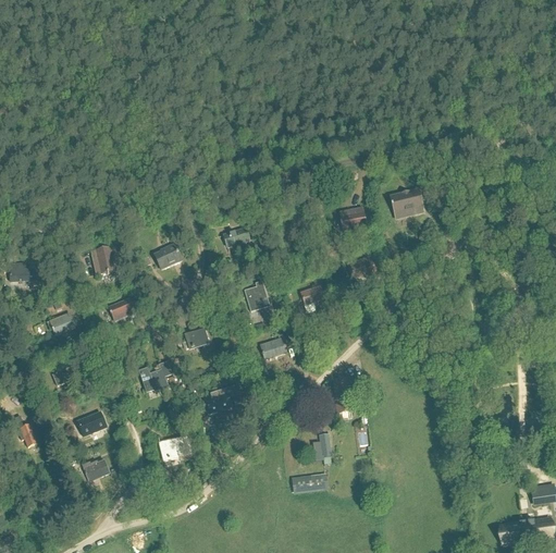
[(417,187),(391,194),(395,211),(421,205),(417,187)]
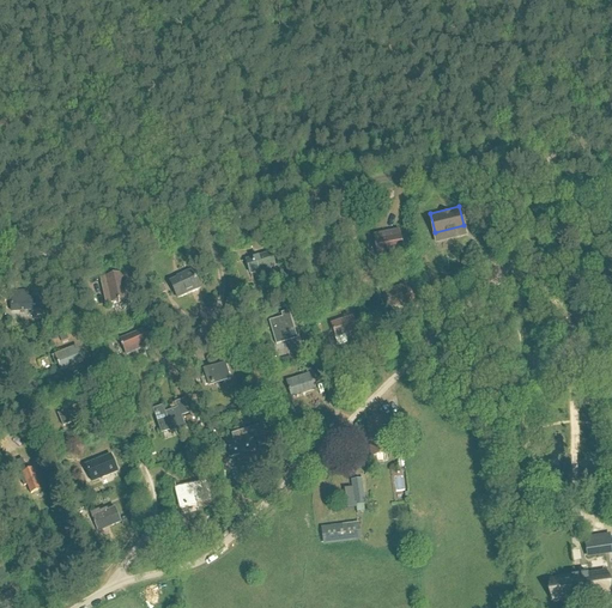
[(428,213),(412,217),(419,243),(435,238),(428,213)]
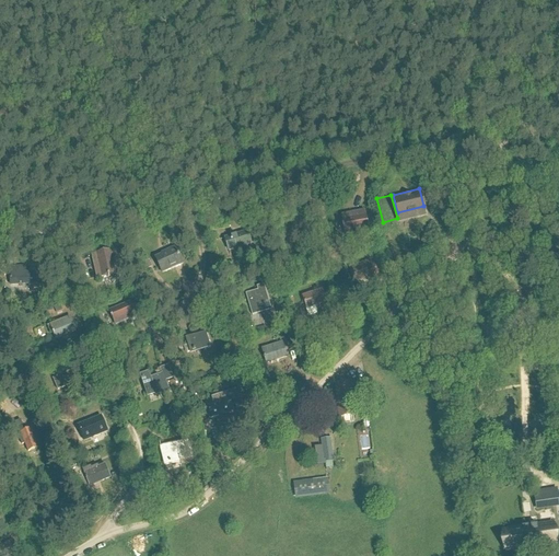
[(368,229),(364,210),(340,215),(344,232),(368,229)]
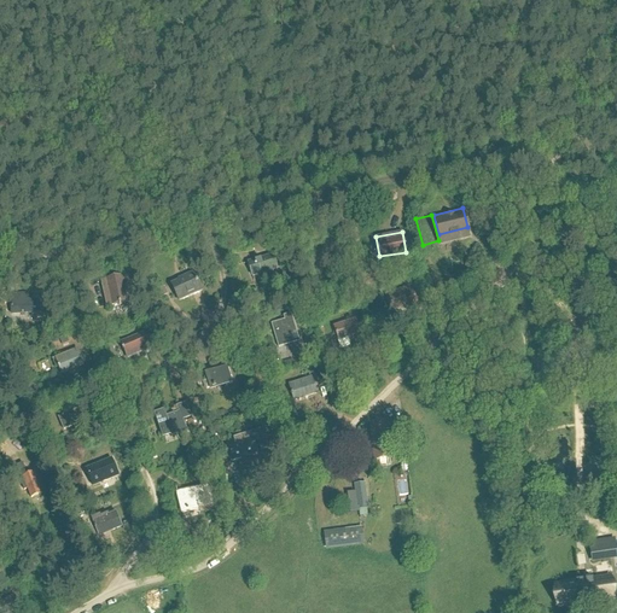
[(312,260),(336,255),(332,237),(308,241),(312,260)]
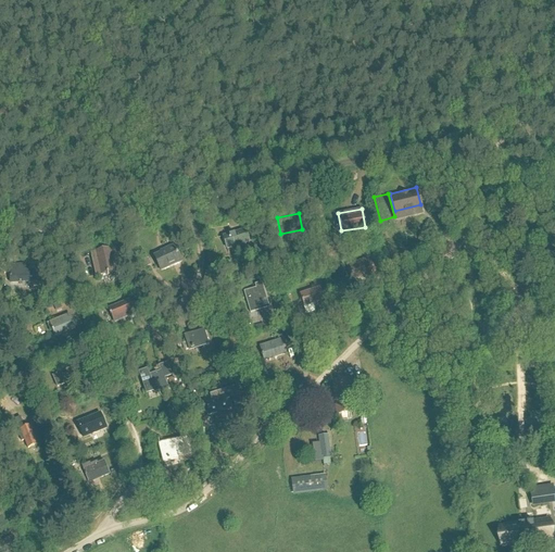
[(226,246),(248,238),(244,226),(222,233),(226,246)]
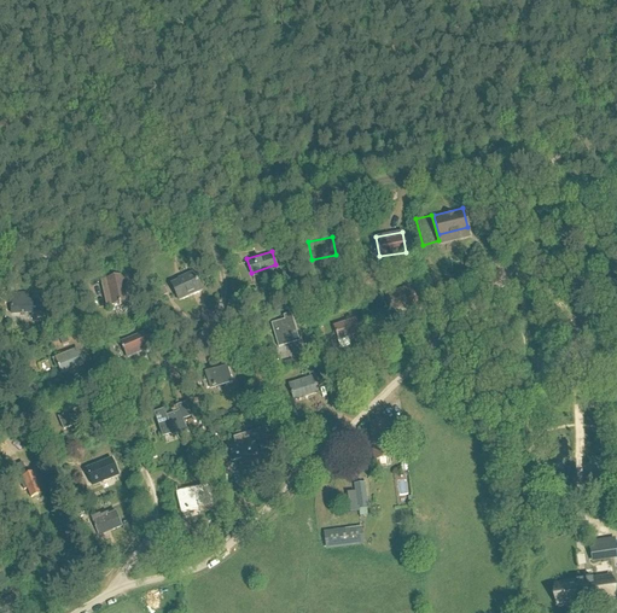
[(193,269),(169,280),(178,297),(201,287),(193,269)]
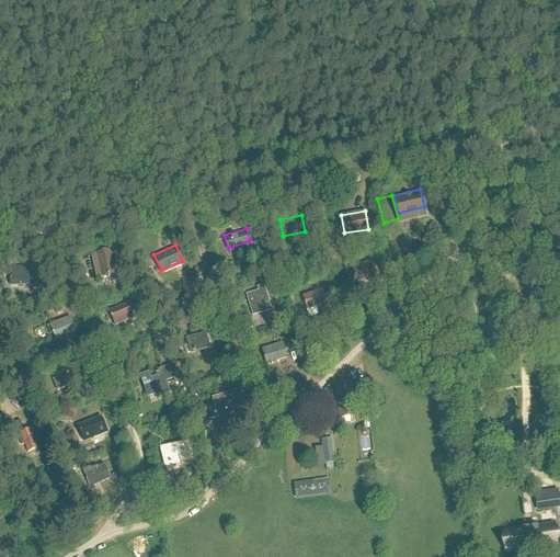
[(112,248),(95,251),(101,274),(116,271),(112,248)]
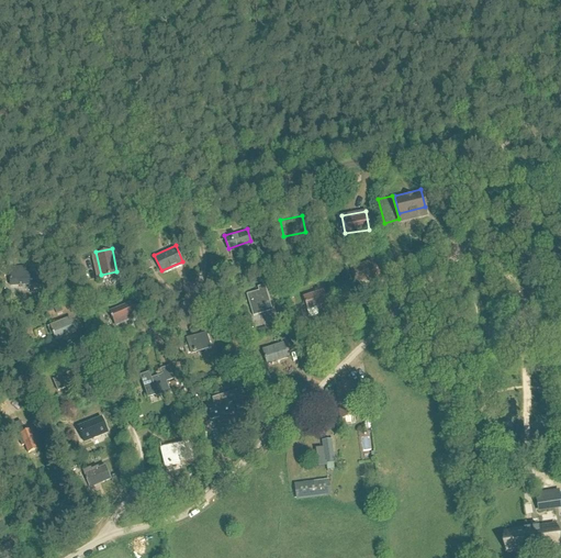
[(272,254),(262,257),(266,267),(275,264),(272,254)]
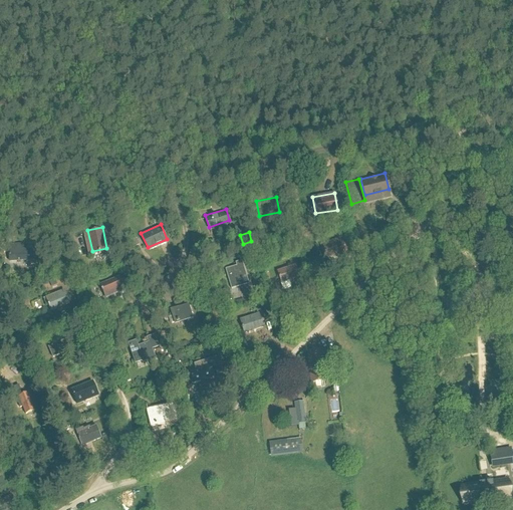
[(74,235),(74,250),(87,250),(87,235),(74,235)]
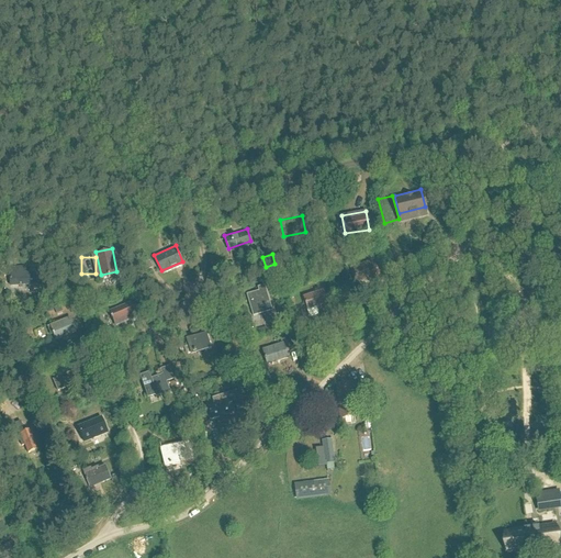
[(148,258),(143,260),(146,268),(152,265),(148,258)]
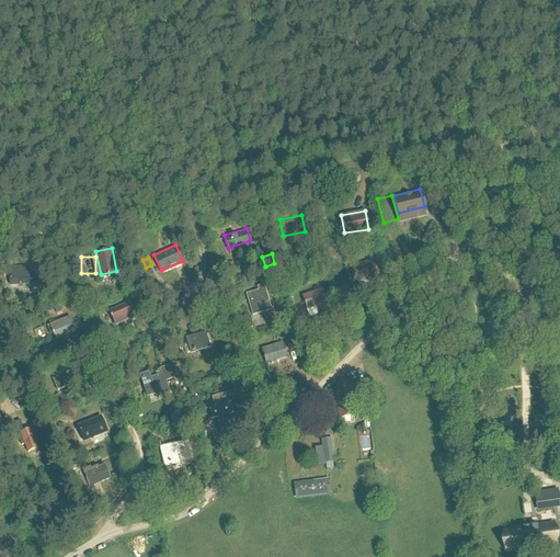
[(367,277),(375,275),(369,258),(349,263),(353,280),(367,276),(367,277)]
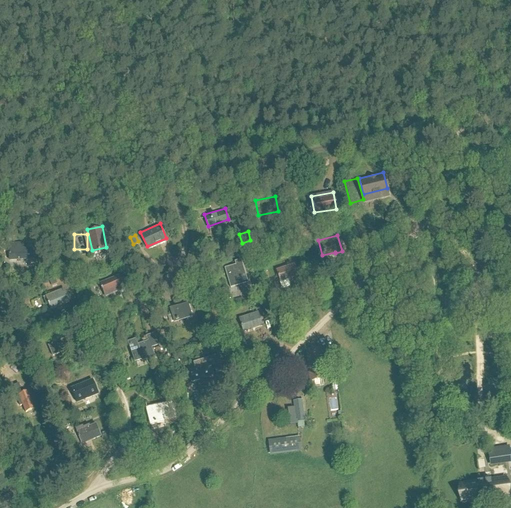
[(9,258),(35,256),(34,242),(8,244),(9,258)]
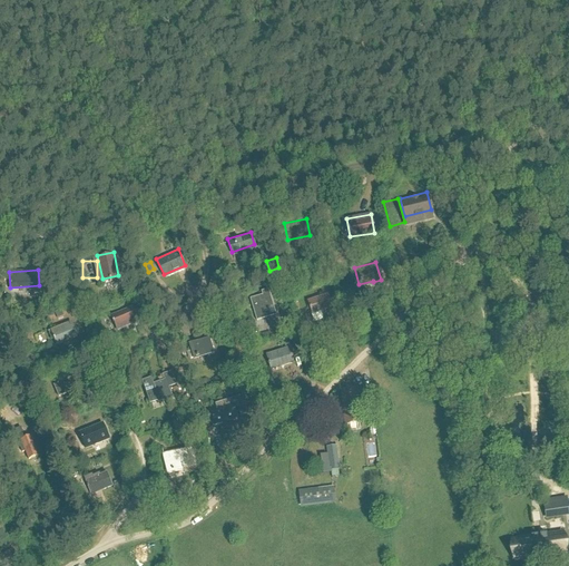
[(261,292),(249,295),(256,318),(270,314),(266,304),(272,303),(267,286),(260,289),(261,292)]
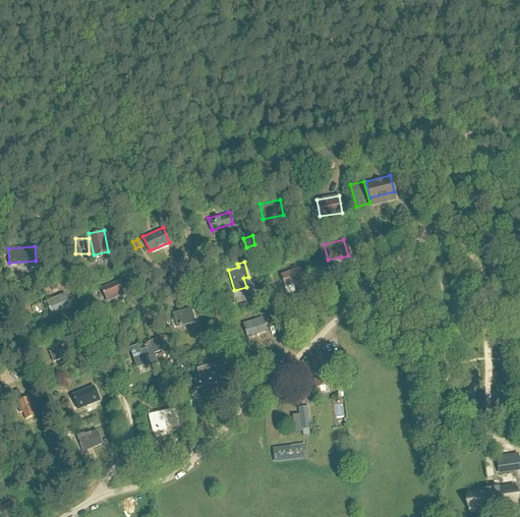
[(299,266),(281,272),(284,284),(285,289),(287,289),(292,288),(294,286),(292,281),(303,278),(299,266)]
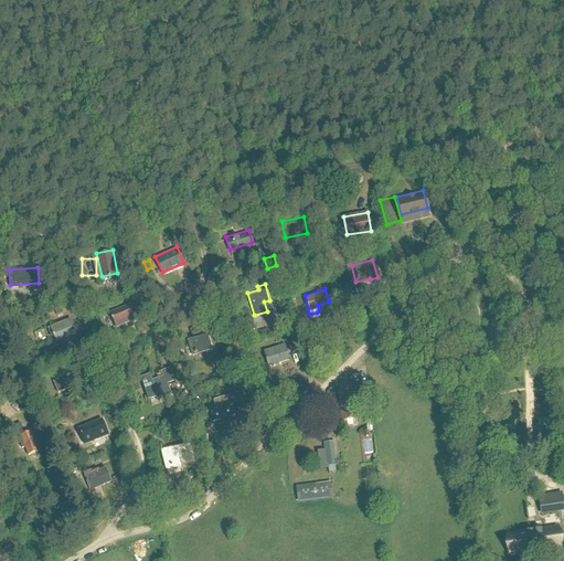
[(132,302),(108,310),(112,320),(125,316),(126,321),(139,316),(132,302)]
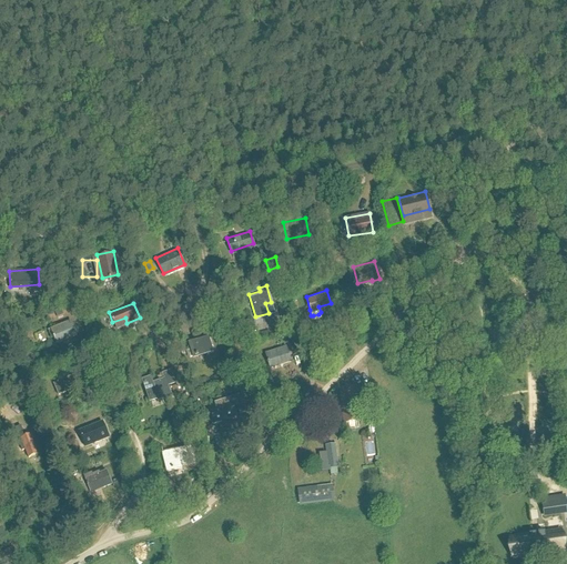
[(70,318),(50,325),(56,341),(77,332),(70,318)]
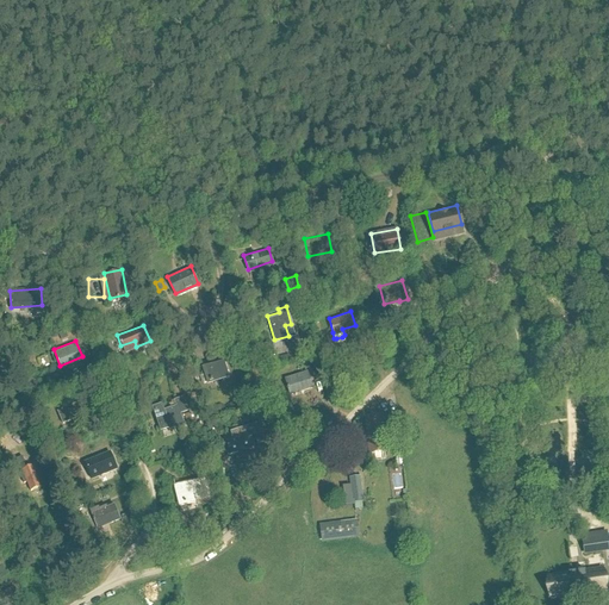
[(223,357),(200,365),(206,381),(229,374),(223,357)]
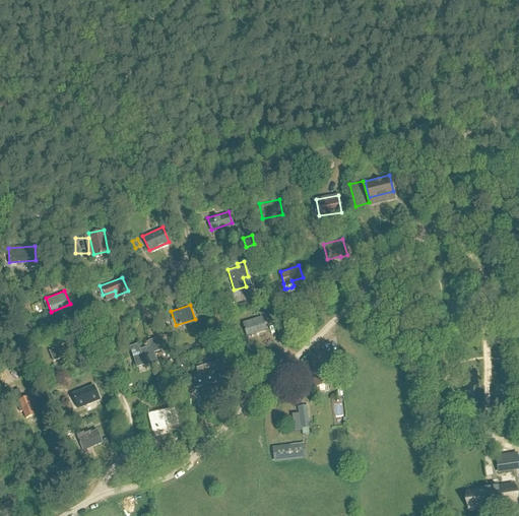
[(246,334),(266,329),(261,315),(242,320),(246,334)]
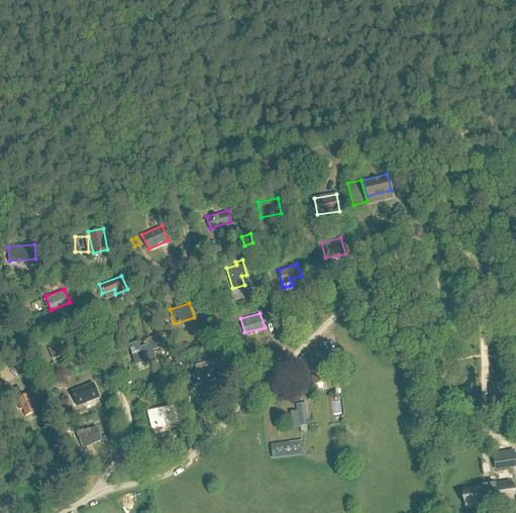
[(498,338),(507,336),(505,326),(497,328),(498,338)]
